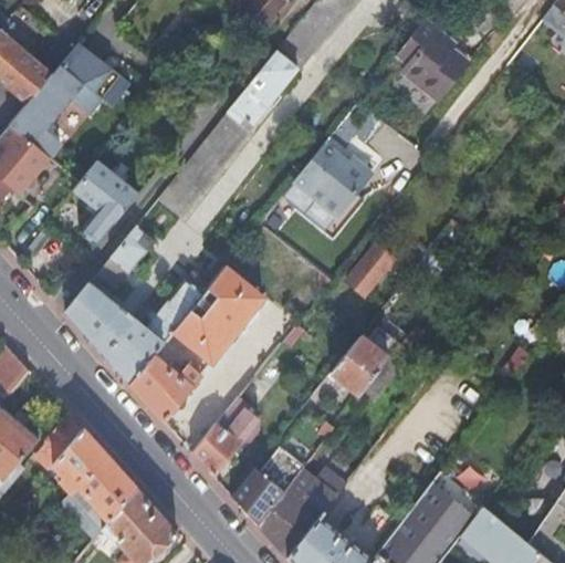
[(316,0),(226,115),(158,198),(180,217),(249,131),(297,69),(301,72),(358,0),(316,0)]
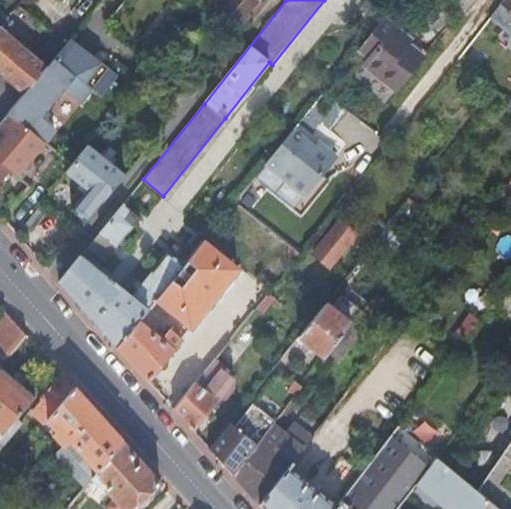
[(225,0),(223,2),(244,19),(260,0),(225,0)]
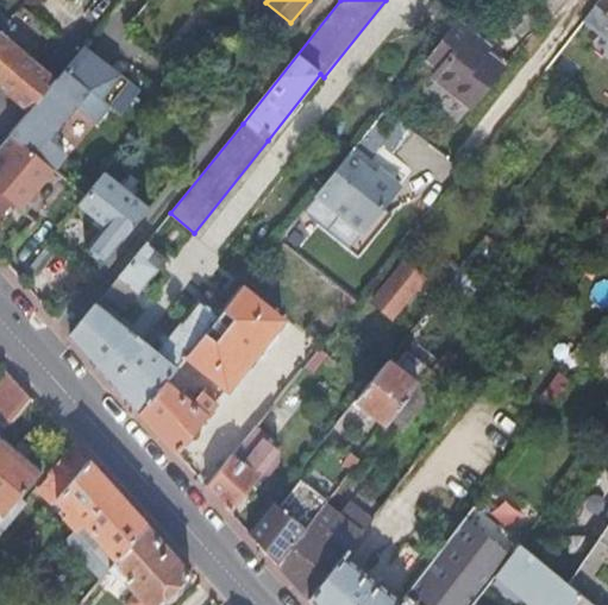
[(597,0),(583,19),(607,37),(607,0),(597,0)]
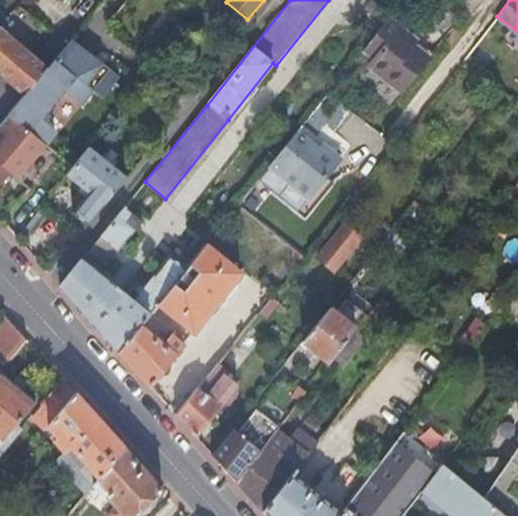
[(389,16),(364,48),(375,58),(370,64),(402,90),(429,55),(415,44),(407,37),(410,33),(389,16)]
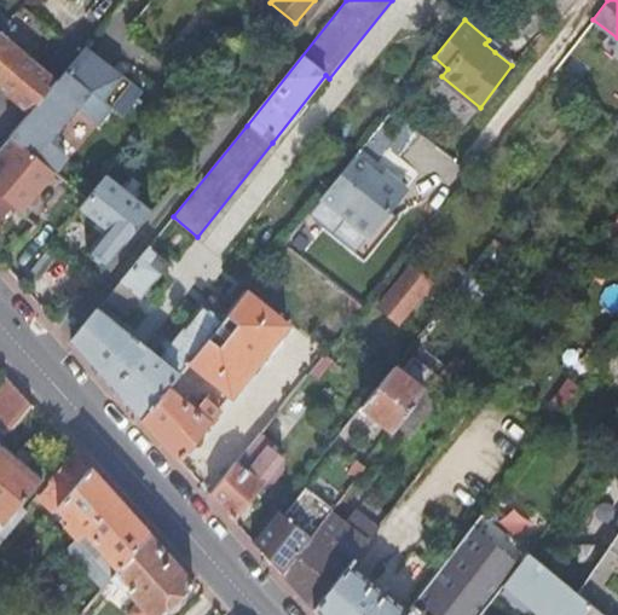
[(57,81),(0,32),(0,86),(30,112),(57,81)]
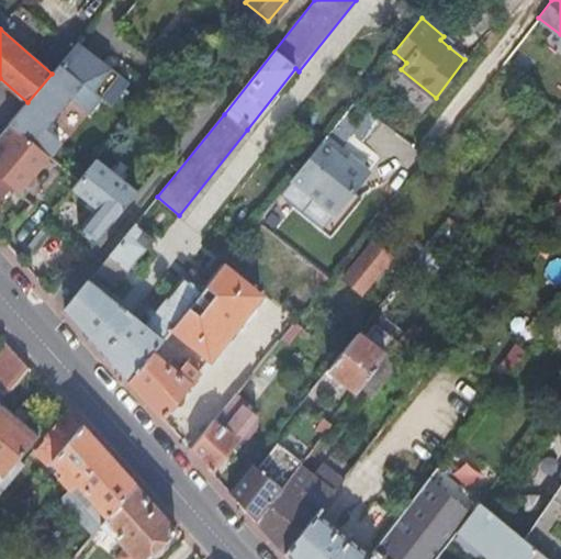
[(440,40),(449,47),(452,43),(444,36),(440,40)]
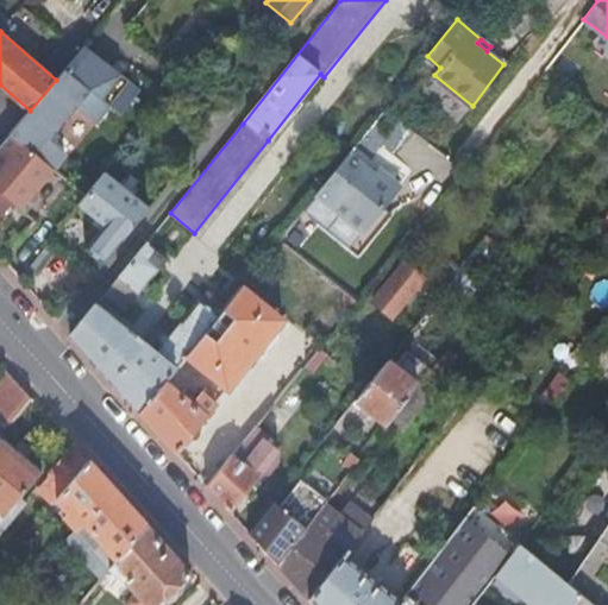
[(142,88),(85,45),(56,80),(82,99),(77,107),(98,123),(111,105),(121,113),(142,88)]
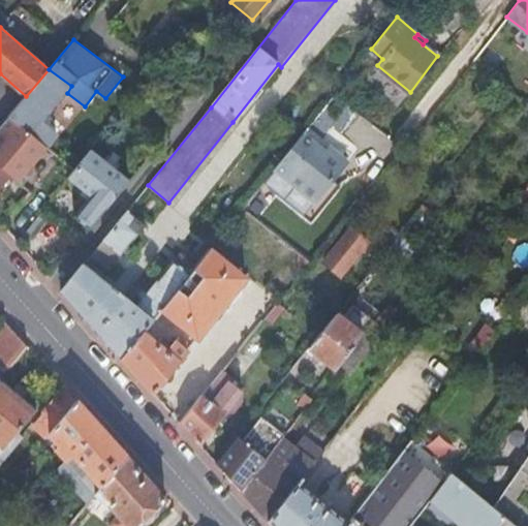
[(71,86),(49,69),(26,96),(6,120),(13,126),(5,136),(0,137),(0,186),(10,175),(19,181),(57,133),(43,122),(67,93),(71,86)]
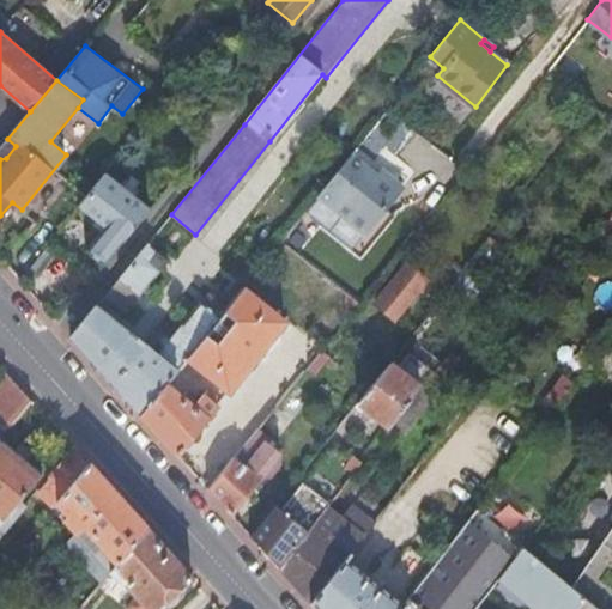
[(351,154),(320,195),(367,232),(404,186),(385,169),(377,178),(368,170),(369,169),(351,154)]
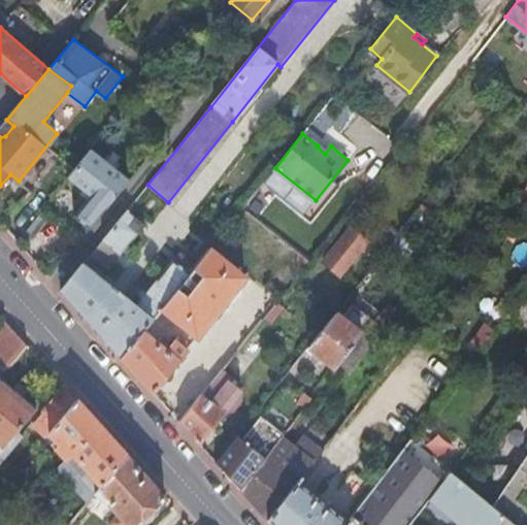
[(90,228),(106,208),(129,179),(91,149),(68,177),(91,196),(75,216),(90,228)]
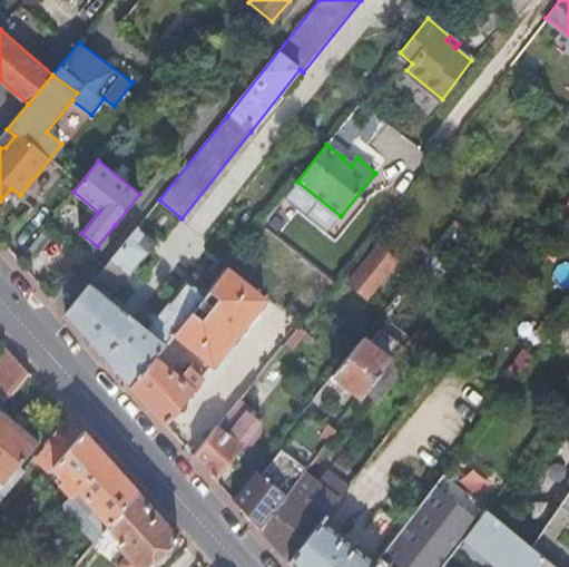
[(148,251),(130,235),(98,275),(116,290),(129,274),(129,275),(148,251)]
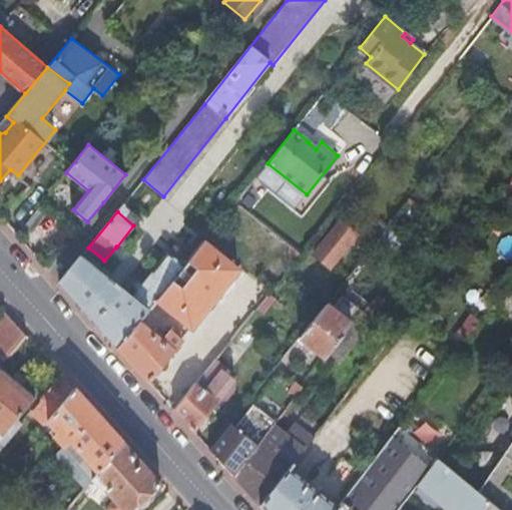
[(44,246),(54,230),(38,220),(28,237),(44,246)]
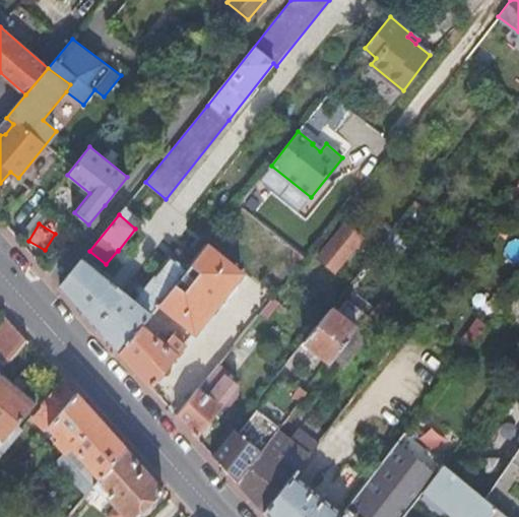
[(333,270),(360,238),(344,225),(317,258),(333,270)]
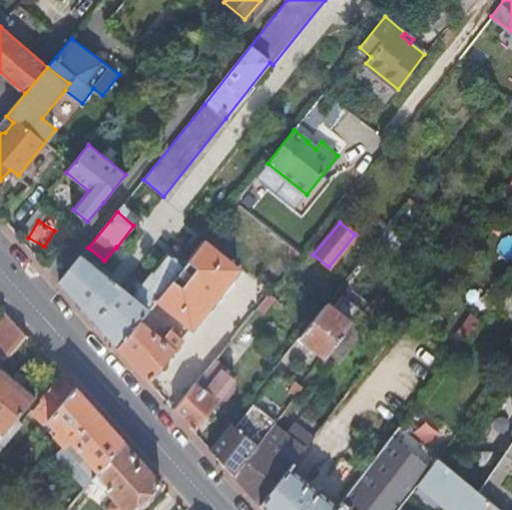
[(184,267),(156,301),(191,328),(237,271),(203,242),(184,267)]
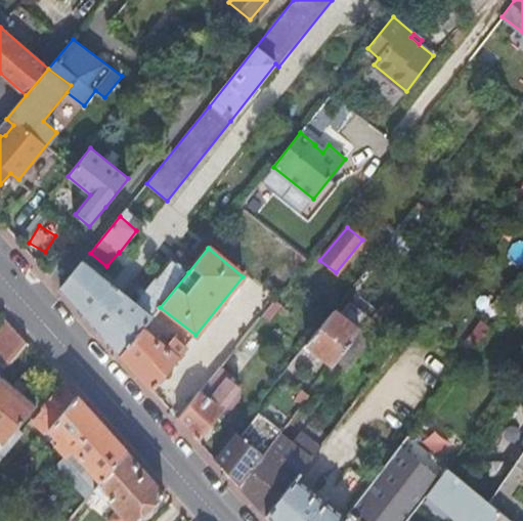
[(121,355),(141,331),(160,307),(188,272),(171,258),(133,304),(83,262),(61,289),(91,321),(121,355)]
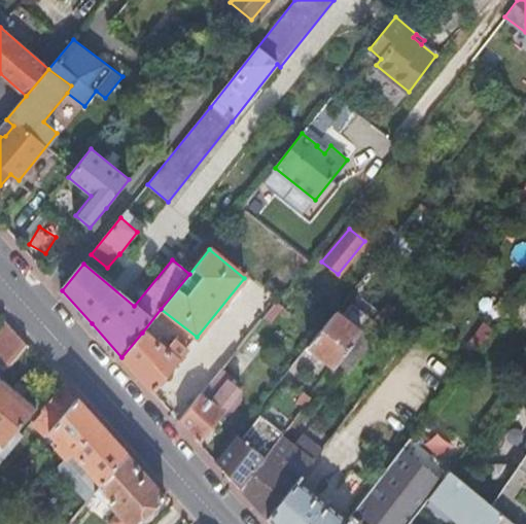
[(341,317),(335,312),(308,346),(335,367),(359,336),(361,333),(352,325),(362,312),(352,304),(341,317)]
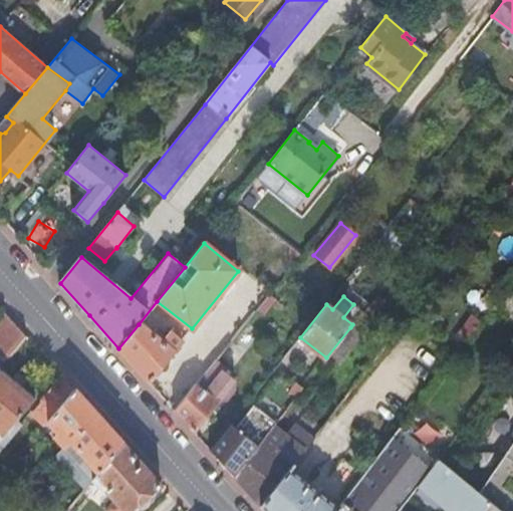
[(362,311),(353,304),(343,317),(352,324),(362,311)]
